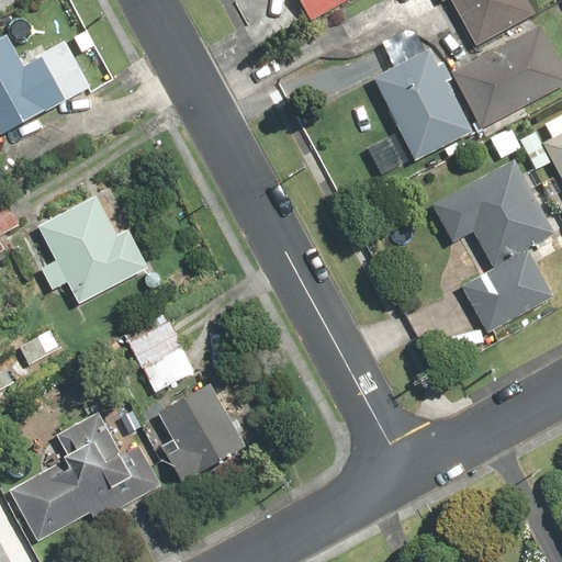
[(295,0),(306,21),(347,0),(295,0)]
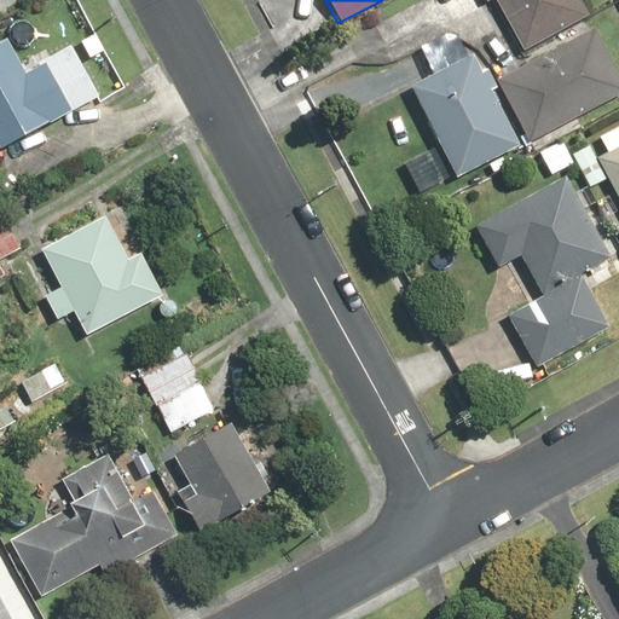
[(579,0),(482,0),(485,4),(491,0),(493,0),(521,52),(589,17),(579,0)]
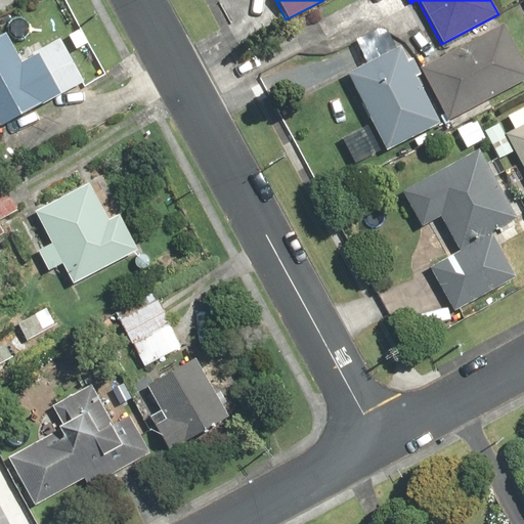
[(523,79),(523,72),(498,26),(420,69),(448,122),(523,79)]
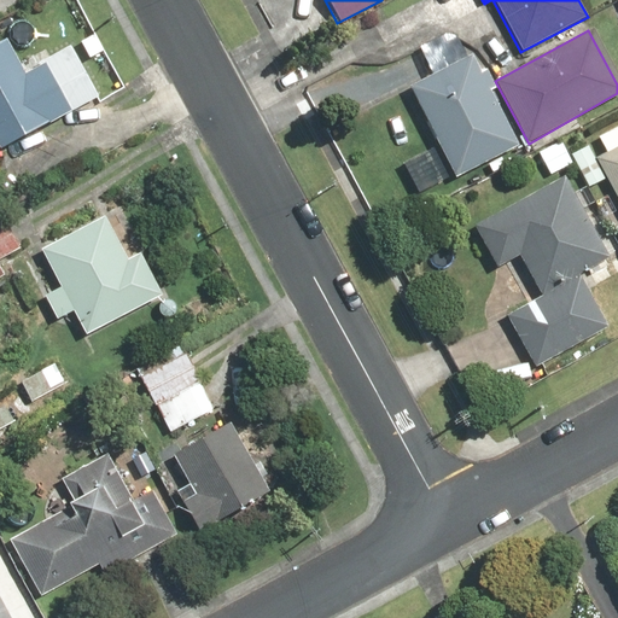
[(431,75),(408,86),(455,180),(518,147),(472,56),(467,58),(454,33),(419,51),(431,75)]
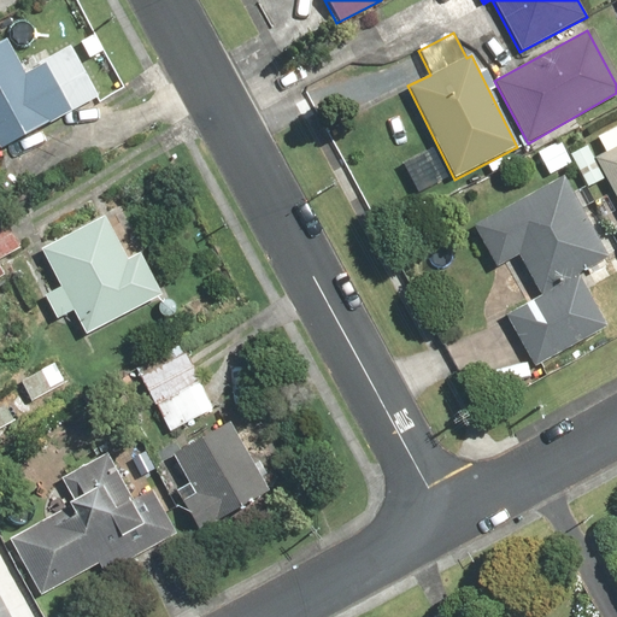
[(9,40),(0,45),(0,145),(1,148),(99,97),(71,46),(47,58),(42,50),(21,62),(9,40)]
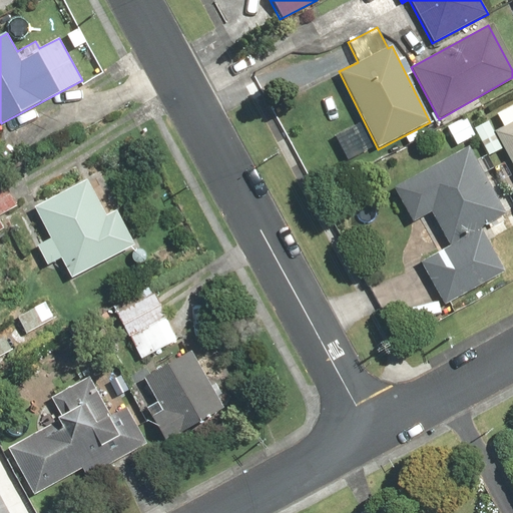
[(489,122),(474,130),(488,155),(502,148),(512,167),(512,189),(512,105),(496,114),(502,127),(494,131),(489,122)]
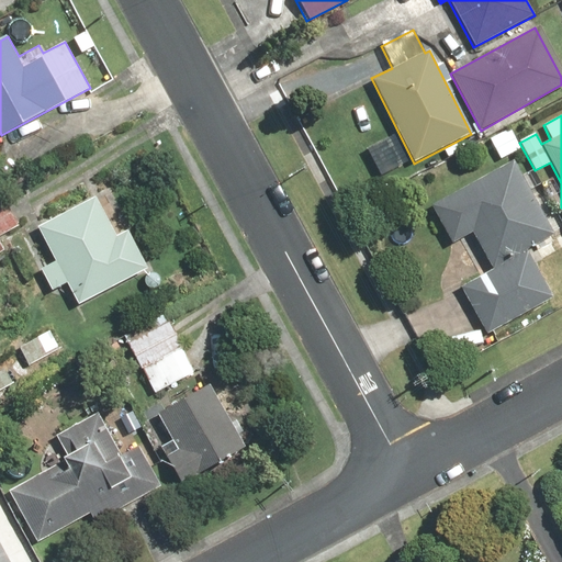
[(510,161),(430,208),(451,243),(472,231),(491,263),(550,228),(510,161)]
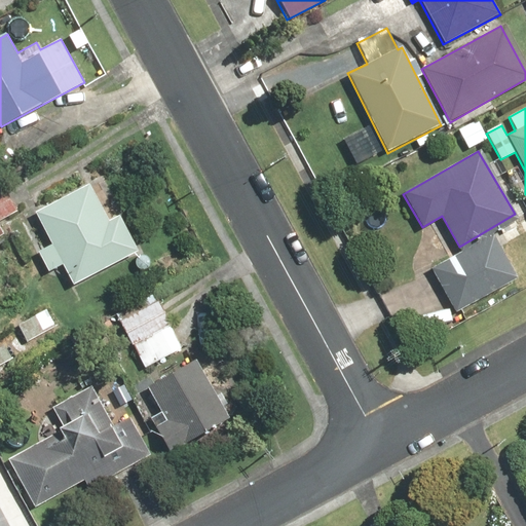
[(88,185),(34,214),(51,246),(37,254),(47,273),(62,265),(74,288),(139,253),(118,216),(108,221),(88,185)]
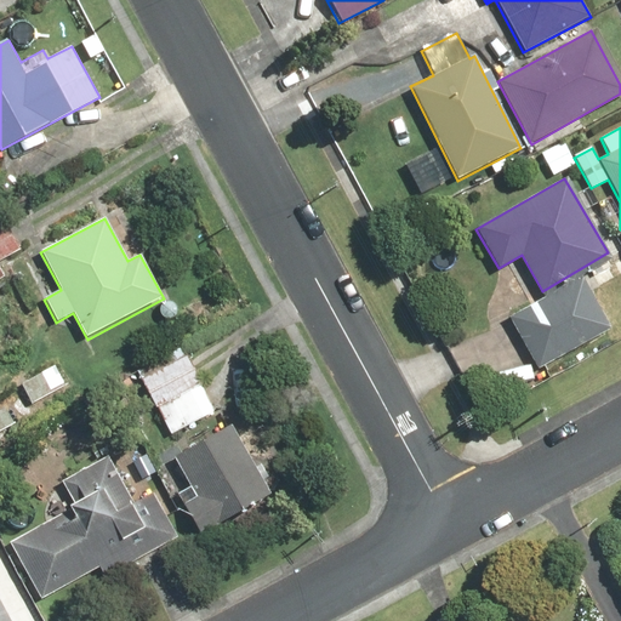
[(1,220),(0,220),(0,277),(4,275),(0,269),(0,262),(20,250),(1,220)]
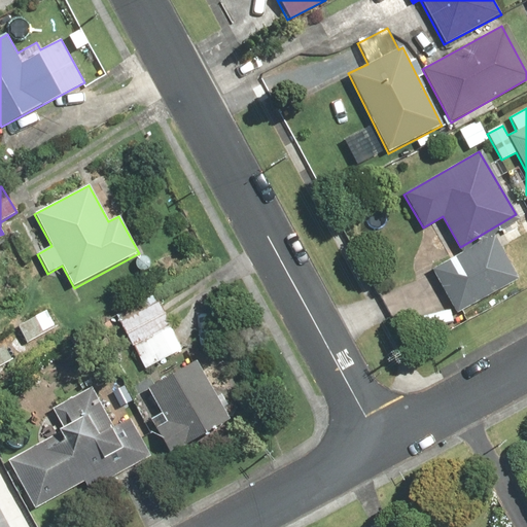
[(517,280),(492,236),(431,269),(455,313),(517,280)]
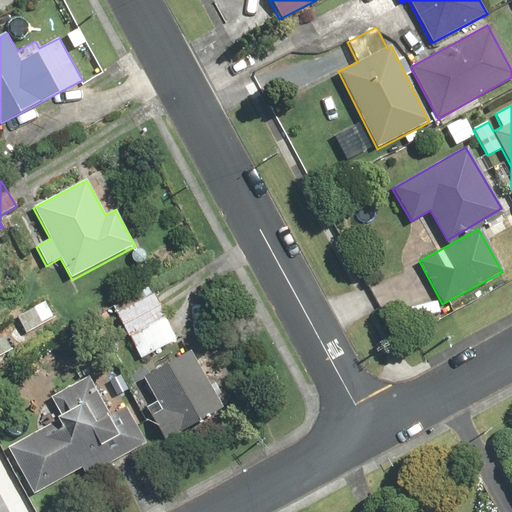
[(155,299),(120,318),(141,358),(177,339),(155,299)]
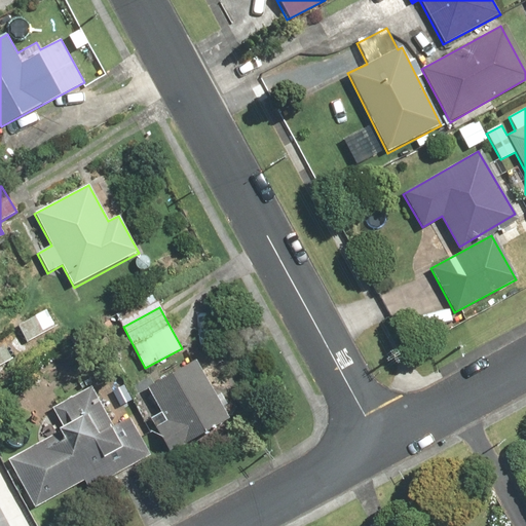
[(45,309),(17,326),(28,343),(55,327),(45,309)]
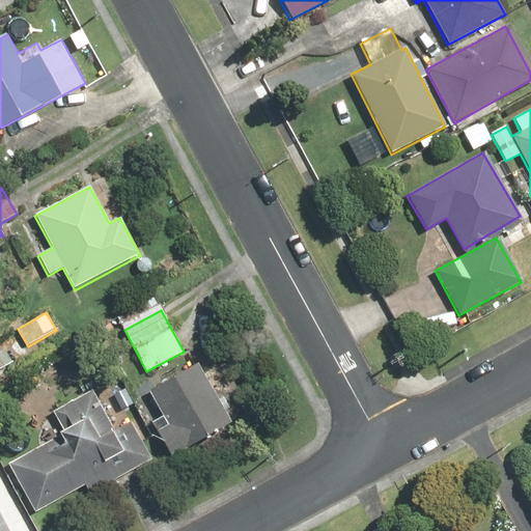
[(0,368),(19,357),(8,341),(0,346),(0,368)]
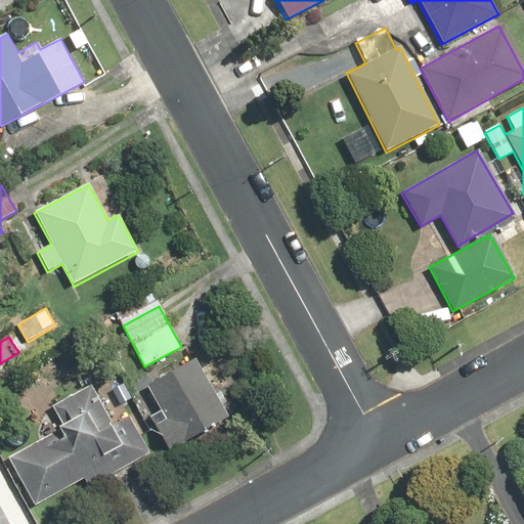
[(195,360),(147,388),(164,417),(150,425),(166,451),(243,407),(225,377),(210,386),(195,360)]
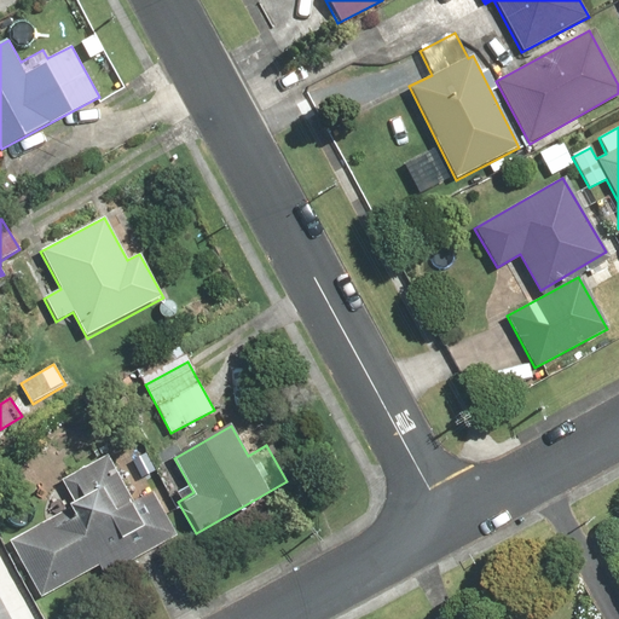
[(75,507),(11,542),(40,595),(98,562),(105,574),(173,538),(151,499),(134,508),(106,457),(62,481),(75,507)]
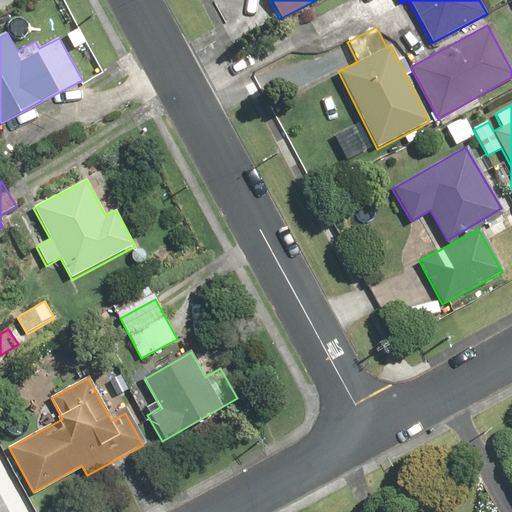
All buildings are outlined.
